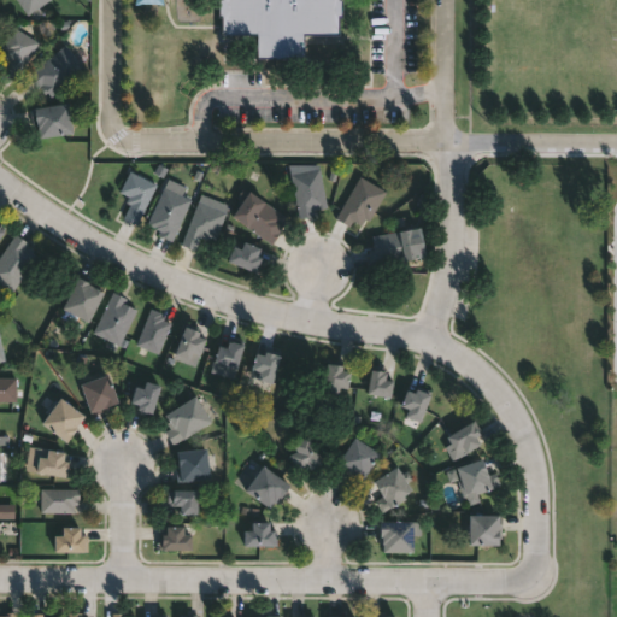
[(50,0),(28,15),(17,0),(50,0)]
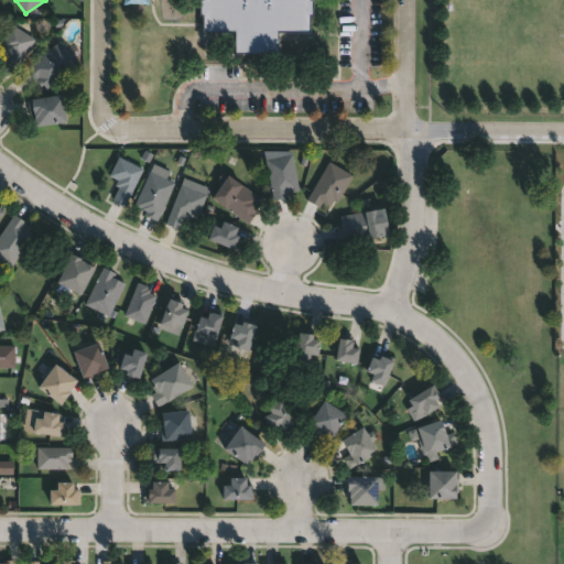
[(314,0),(315,15),(312,15),(312,32),(279,32),(279,54),(236,54),(236,32),(203,32),(202,0),(314,0)]
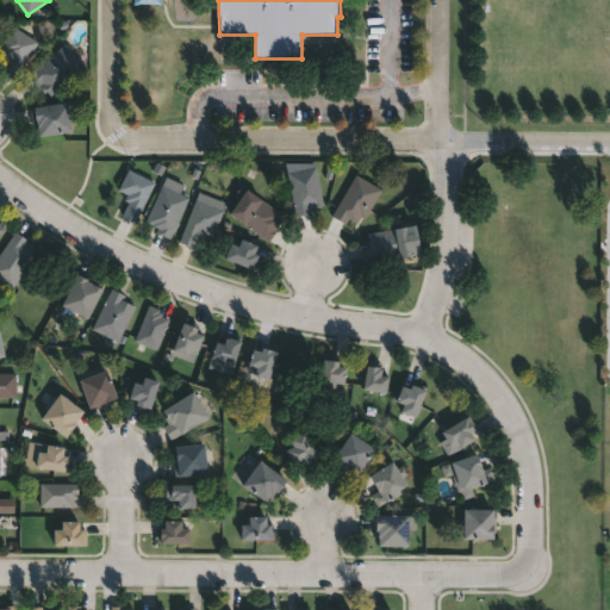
[(38,42),(14,79),(1,70),(10,60),(1,55),(5,49),(0,45),(12,26),(38,42)]
